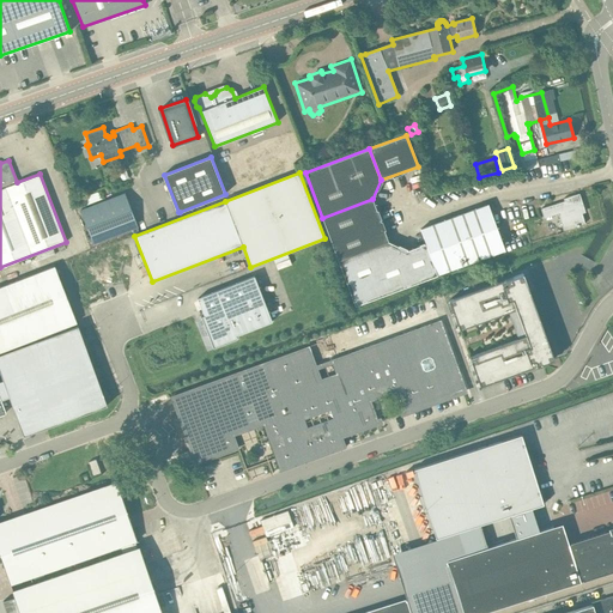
[(125,192),(80,210),(93,244),(138,228),(125,192)]
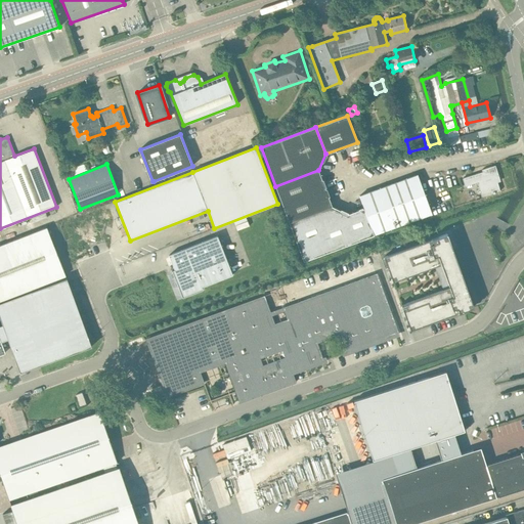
[(495,165),(481,170),(482,172),(463,178),(465,186),(477,182),(482,197),(499,190),(495,176),(498,175),(495,165)]
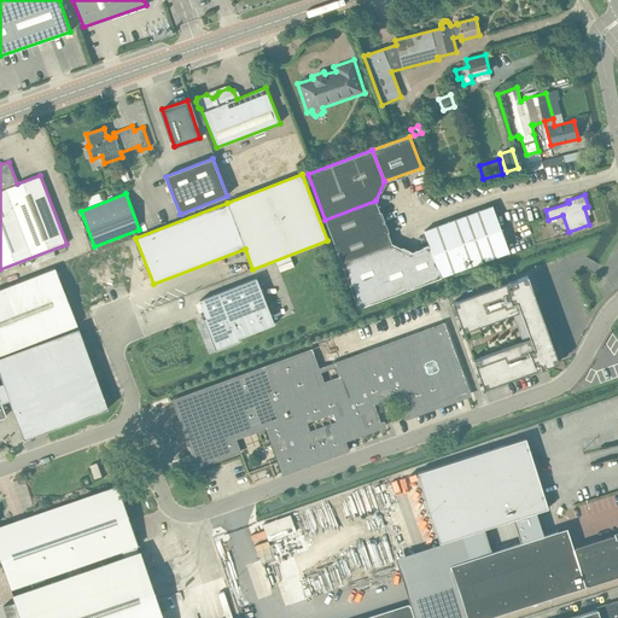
[(375,200),(325,220),(333,242),(384,222),(375,200)]
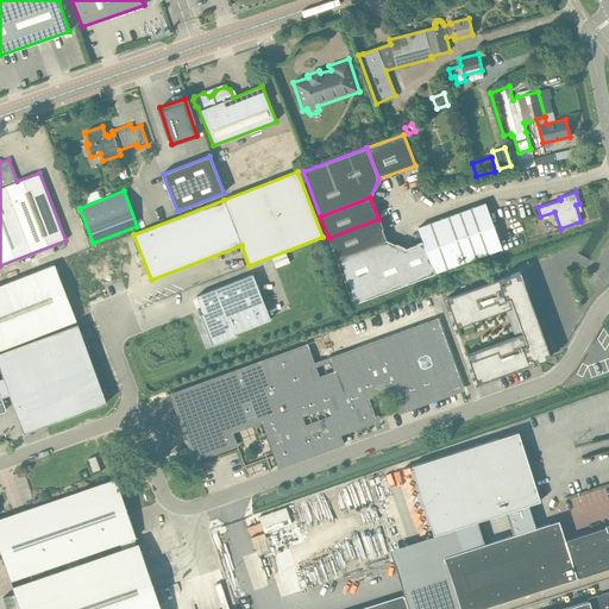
[(422,242),(434,272),(501,248),(484,202),(418,227),(422,242)]
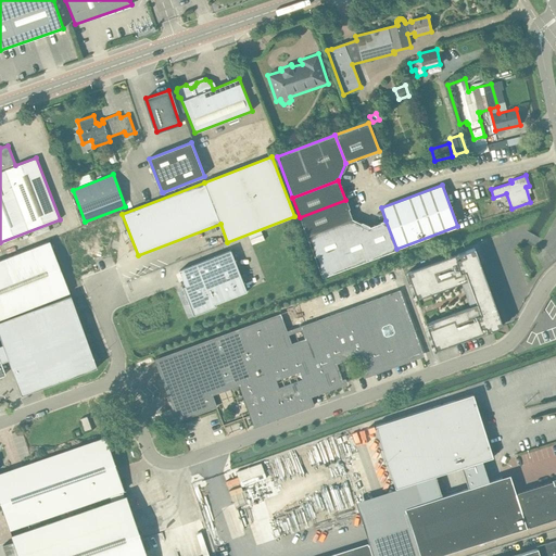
[(345,200),(300,217),(307,236),(352,218),(345,200)]
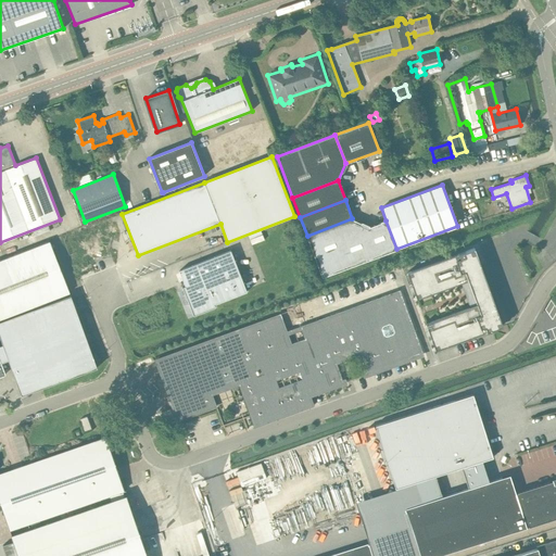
[(380,255),(369,226),(352,218),(307,236),(323,277),(380,255)]
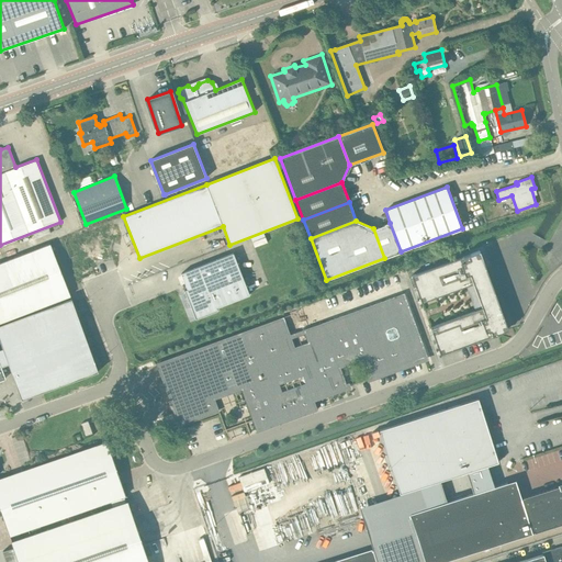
[(373,228),(384,258),(401,251),(390,223),(373,228)]
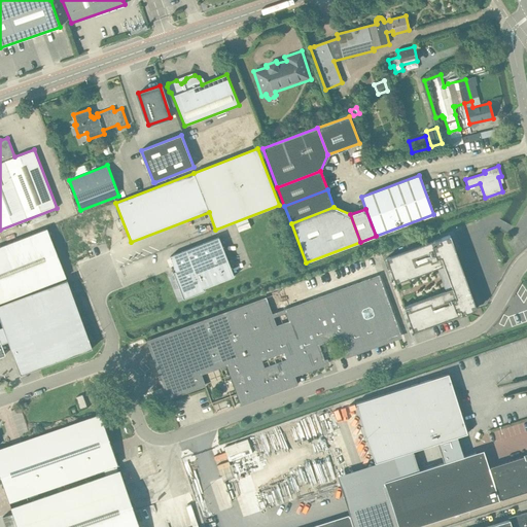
[(0,356),(5,354),(1,343),(7,341),(20,375),(31,371),(7,305),(0,307),(0,319),(3,326),(0,326),(0,303),(66,278),(46,229),(0,246),(0,356)]
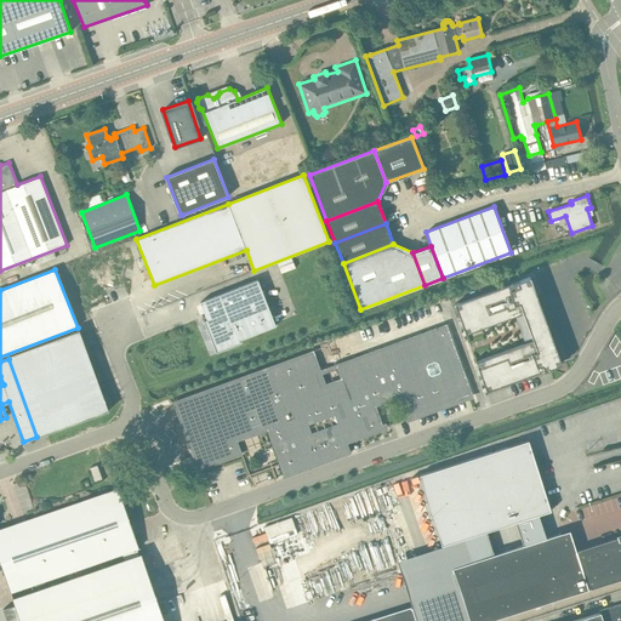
[(530,277),(455,303),(466,335),(467,335),(467,334),(523,313),(533,341),(477,360),(476,359),(476,360),(486,392),(562,364),(530,277)]
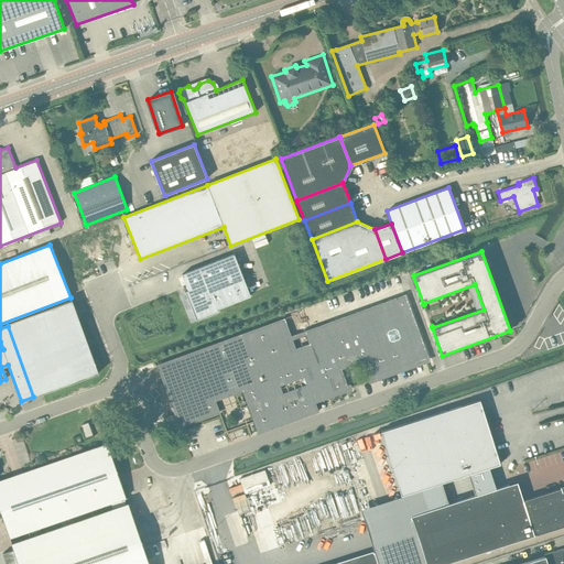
[(250,295),(234,255),(182,274),(187,290),(185,291),(196,320),(218,311),(217,308),(250,295)]
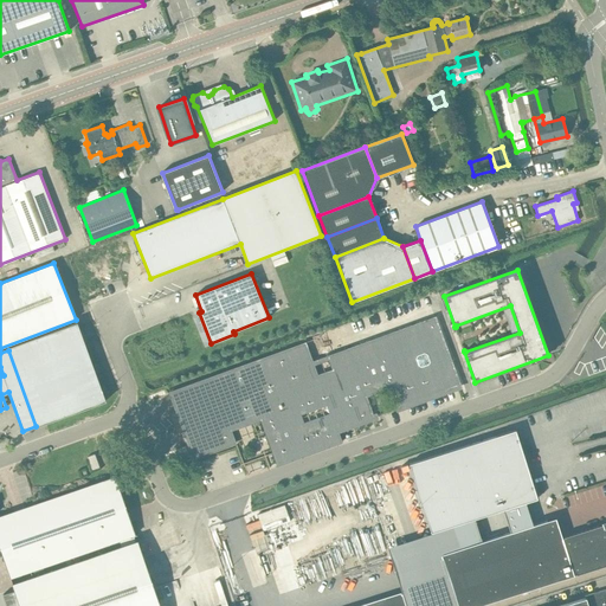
[(304,343),(169,393),(193,455),(233,440),(229,429),(263,416),(279,462),(339,440),(336,431),(356,424),(356,425),(378,418),(375,413),(372,414),(363,393),(388,384),(395,406),(458,382),(434,317),(391,334),(394,342),(360,354),(359,348),(333,358),(336,371),(317,378),(304,343)]
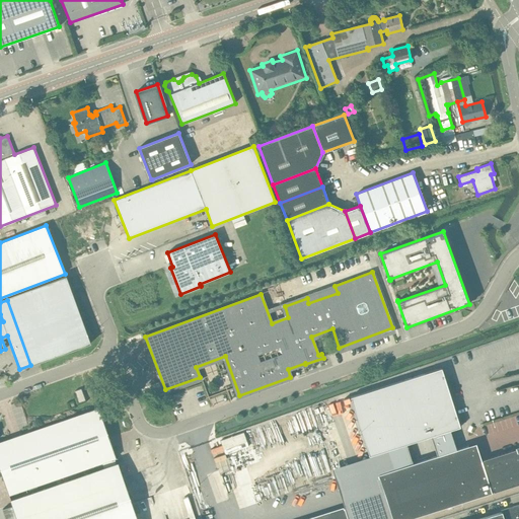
[(7,300),(30,365),(90,343),(66,277),(7,300)]
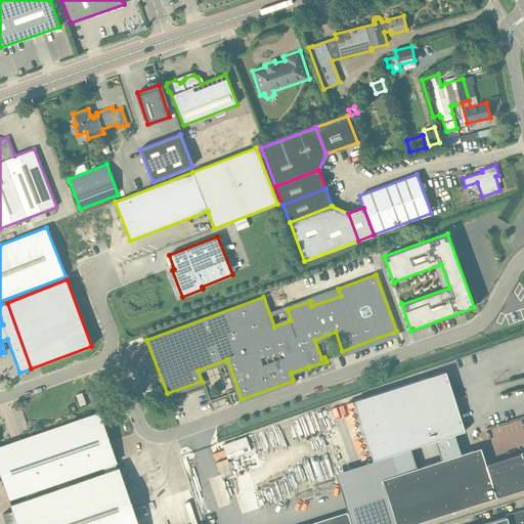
[(374,460),(465,431),(445,373),(355,401),(374,460)]
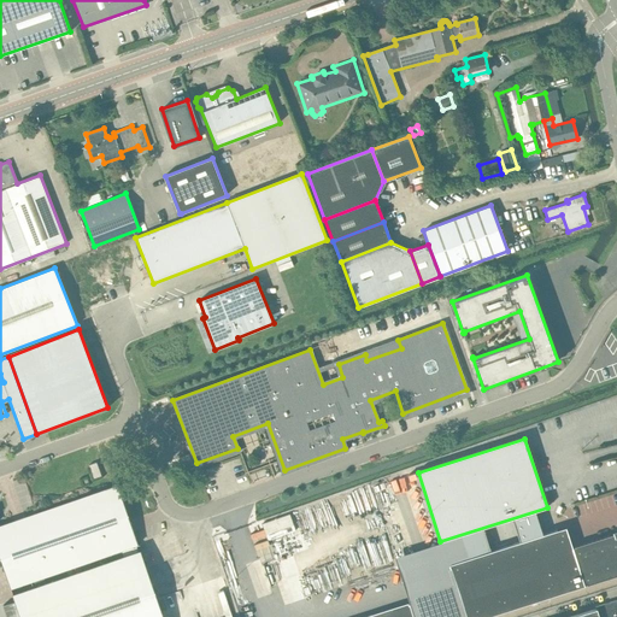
[(97,462),(88,465),(94,479),(101,476),(97,462)]
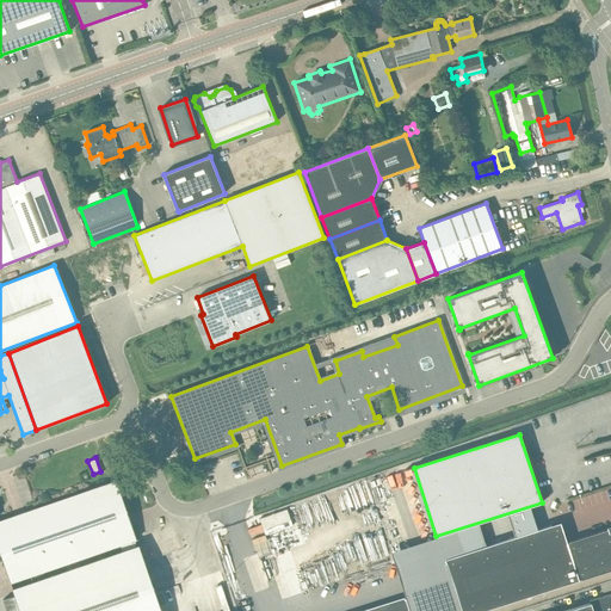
[(32,581),(12,588),(19,610),(159,610),(135,539),(136,538),(116,480),(0,519),(0,553),(10,582),(31,575),(32,581)]
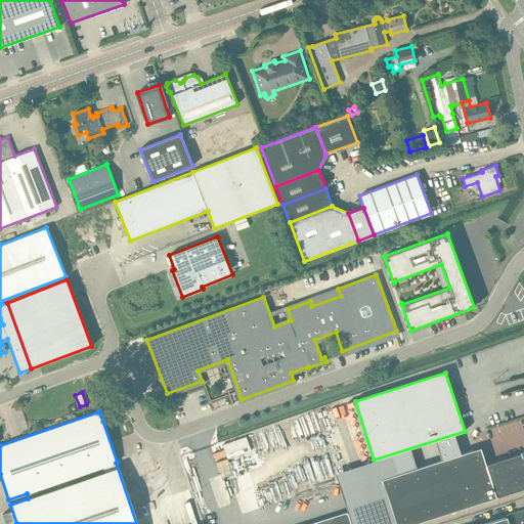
[(247,436),(222,442),(224,448),(212,452),(220,478),(232,475),(228,457),(251,450),(247,436)]
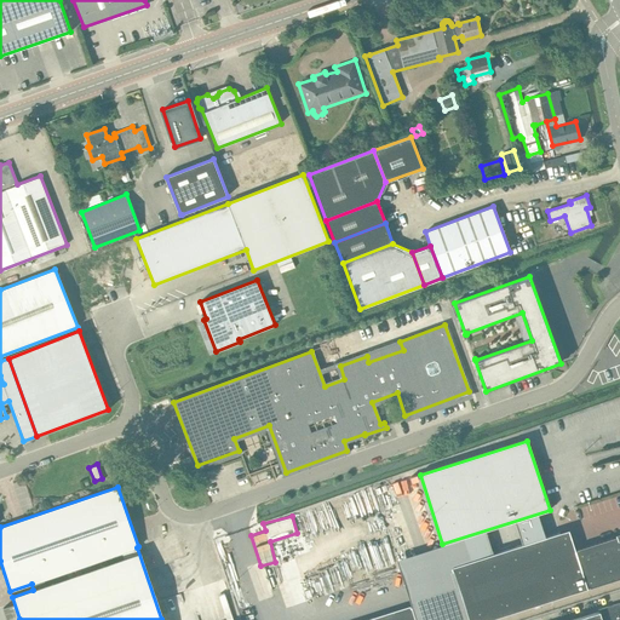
[(560,532),(452,567),(468,619),(487,619),(587,589),(587,587),(590,587),(619,578),(619,535),(618,537),(578,549),(578,550),(575,550),(572,538),(570,538),(568,529),(560,532)]
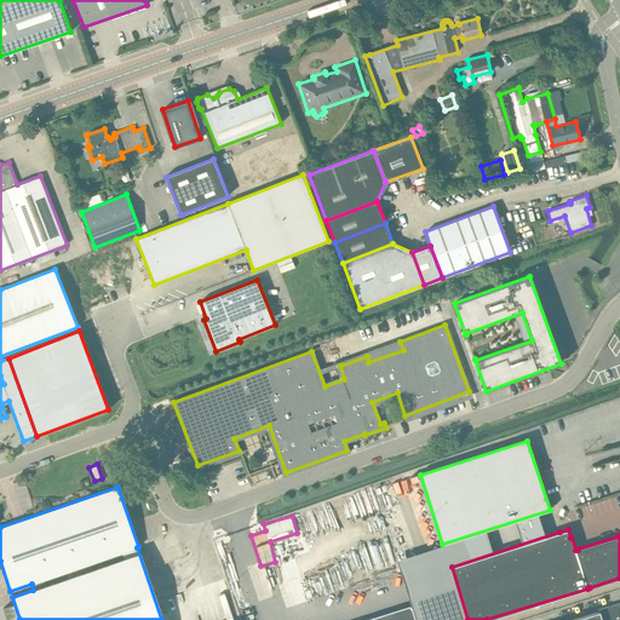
[(619,619),(619,602),(598,609),(598,612),(570,619),(619,619)]
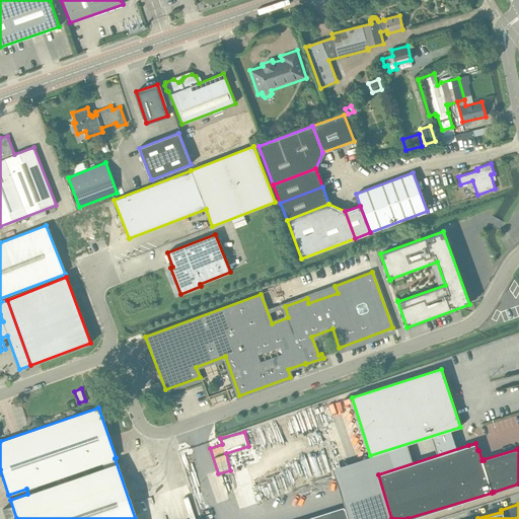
[(348,518),(345,509),(310,518),(348,518)]
